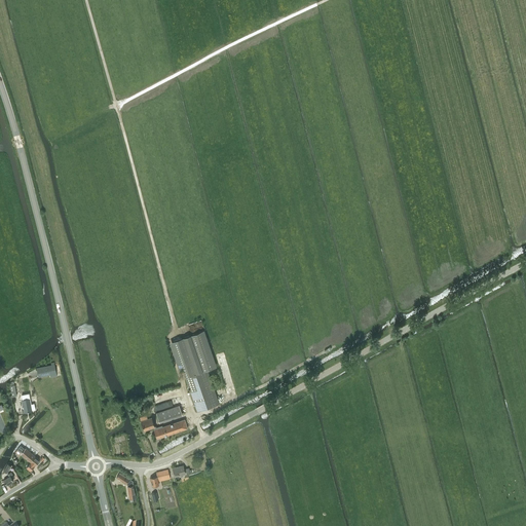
[(183,369),(186,376),(207,369),(208,370),(217,367),(213,354),(204,331),(170,342),(179,370),(183,369)]
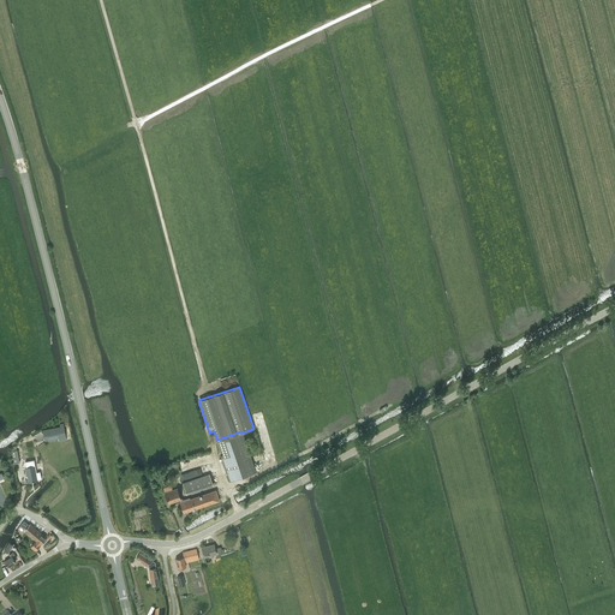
[(59,441),(66,440),(64,423),(60,424),(60,427),(43,430),(46,441),(59,437),(59,441)]
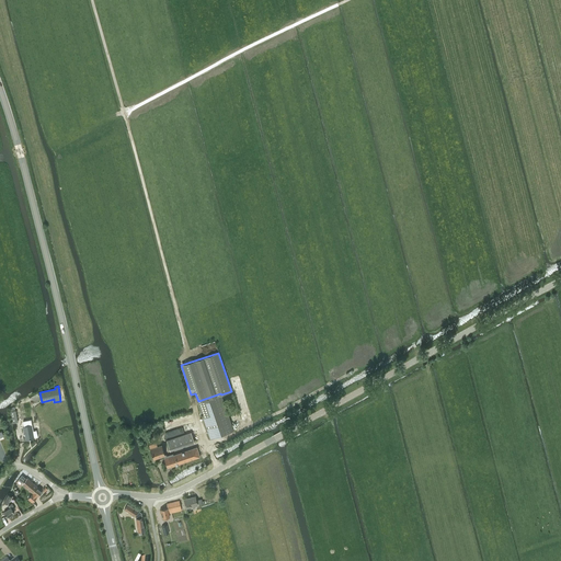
[(197,402),(202,416),(209,439),(233,431),(221,395),(220,393),(198,401),(197,402)]
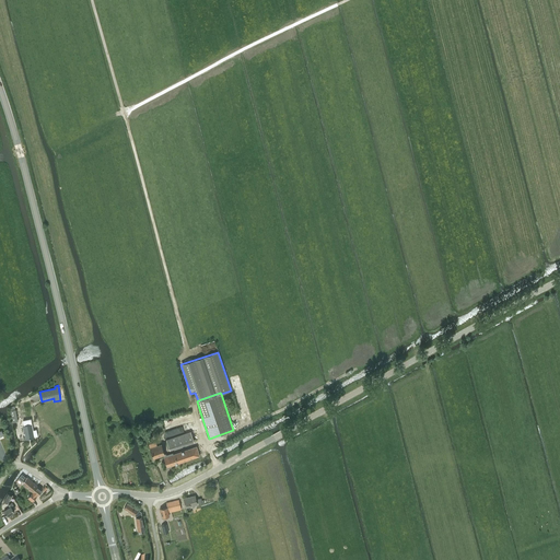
[(30,403),(19,405),(22,420),(23,420),(24,426),(31,424),(30,419),(33,418),(30,403)]
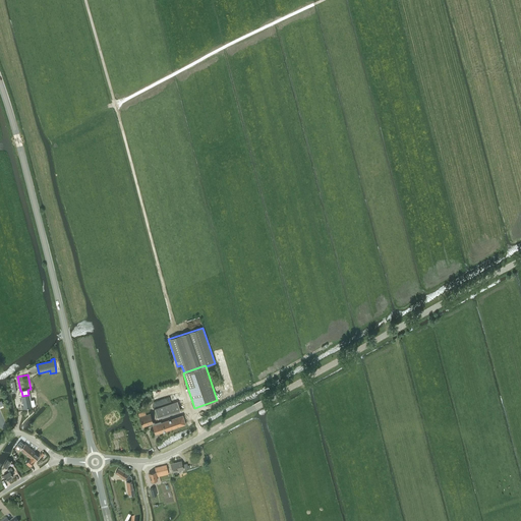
[(21,396),(23,408),(32,407),(30,395),(21,396)]
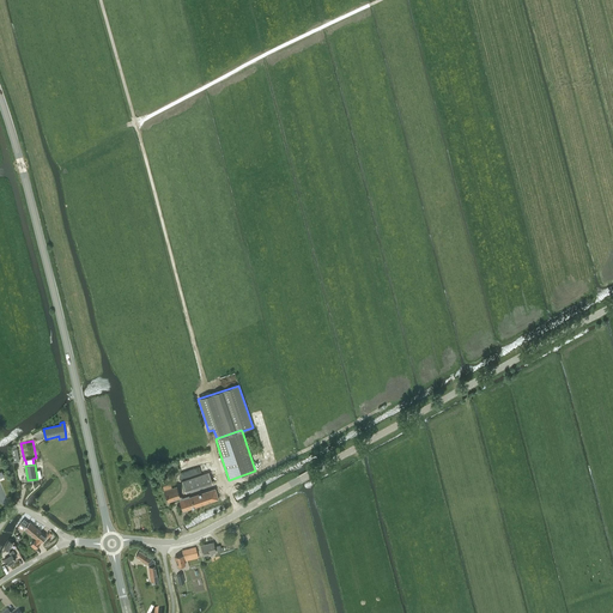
[(186,492),(213,484),(208,472),(182,481),(186,492)]
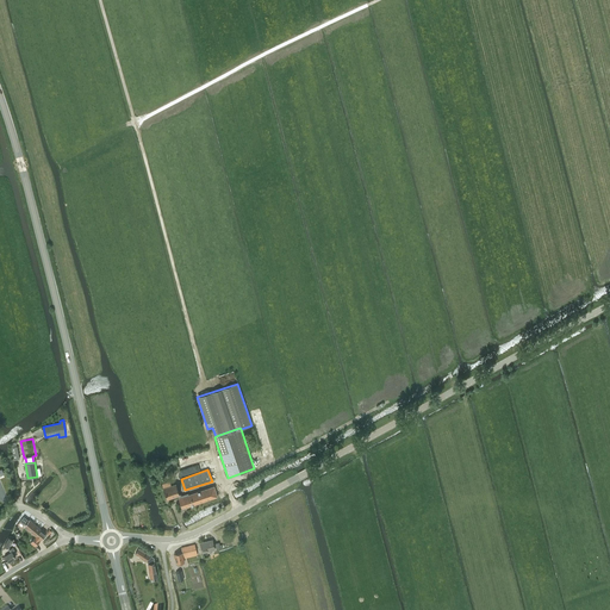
[(178,495),(179,498),(188,495),(188,493),(181,496),(181,493),(179,495),(175,484),(172,485),(170,481),(162,484),(163,487),(167,498),(178,495)]
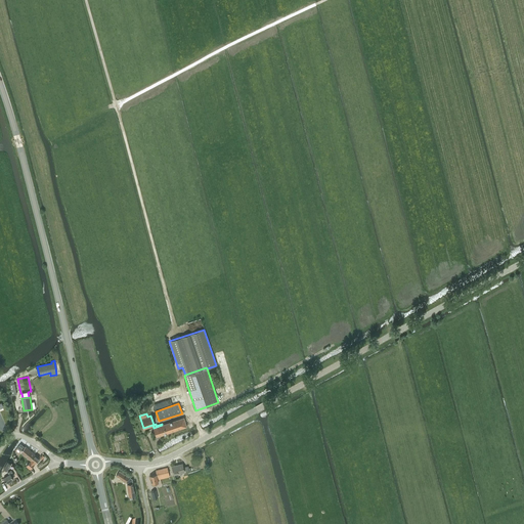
[(162,425),(154,428),(153,428),(157,437),(187,427),(184,418),(162,425)]
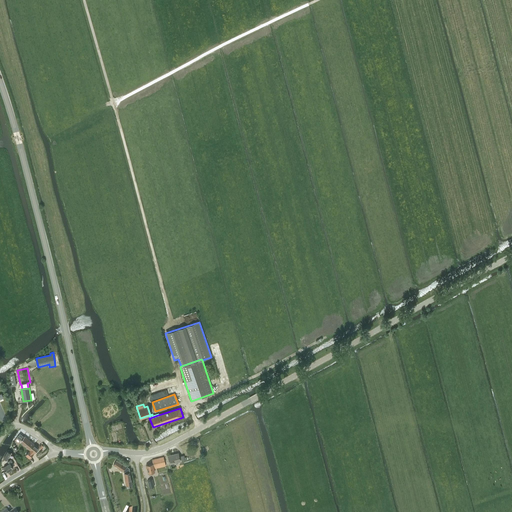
[(29,449),(34,444),(25,436),(24,437),(20,441),(29,449)]
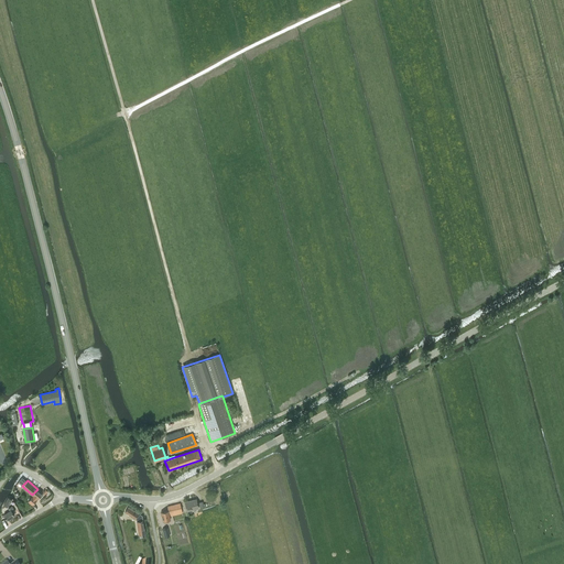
[(42,492),(38,489),(32,495),(33,496),(29,501),(33,505),(40,497),(41,498),(43,495),(42,494),(42,492)]
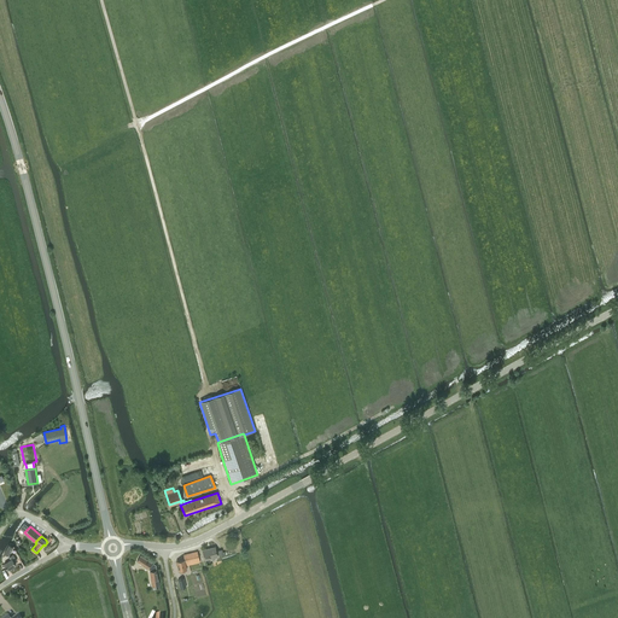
[(215,547),(203,551),(205,560),(217,557),(215,547)]
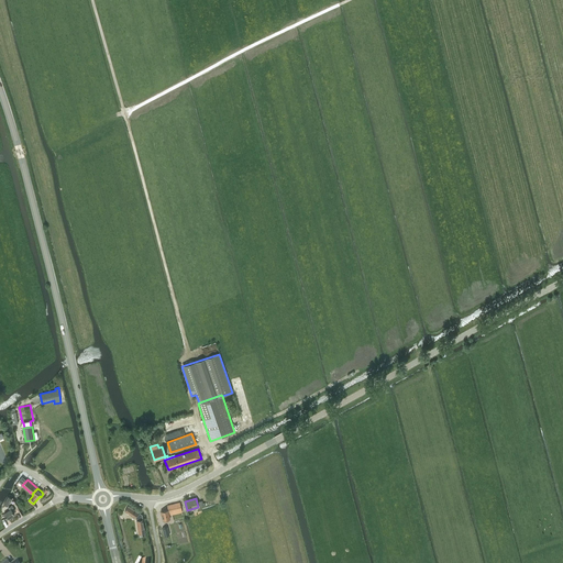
[(168,510),(161,511),(163,520),(170,518),(169,515),(183,511),(180,503),(167,506),(168,510)]
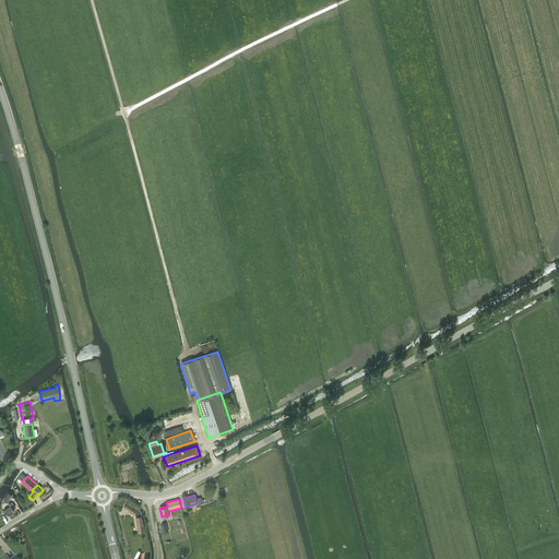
[(12,508),(15,507),(12,501),(8,503),(10,506),(3,510),(7,515),(14,510),(12,508)]
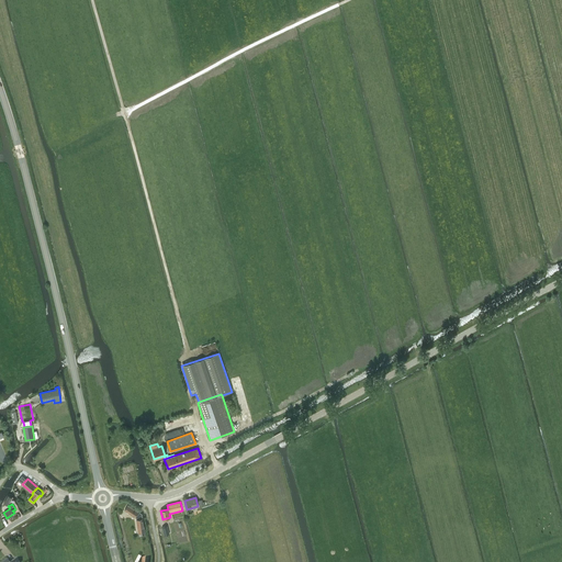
[(127,505),(124,510),(135,517),(136,517),(137,515),(136,515),(138,512),(127,505)]
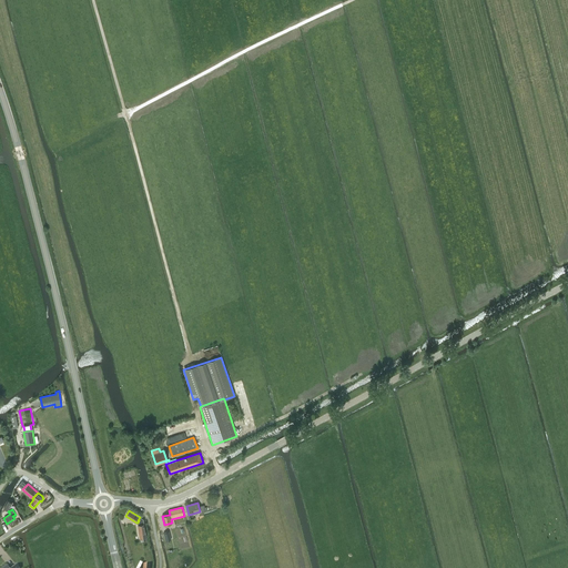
[(143,519),(141,517),(138,523),(140,538),(146,537),(143,519)]
